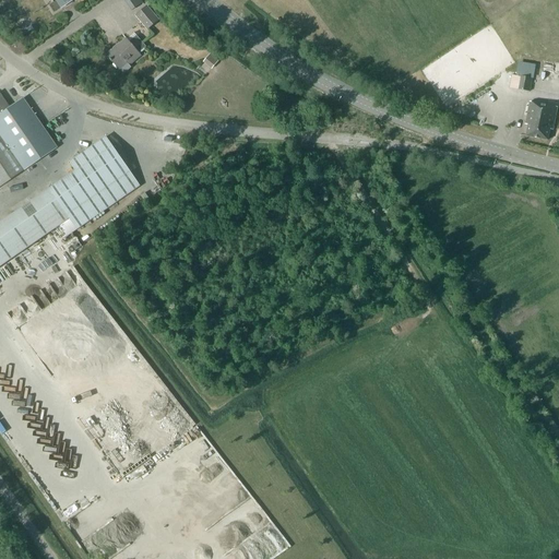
[(123,0),(131,11),(143,4),(140,0),(123,0)]
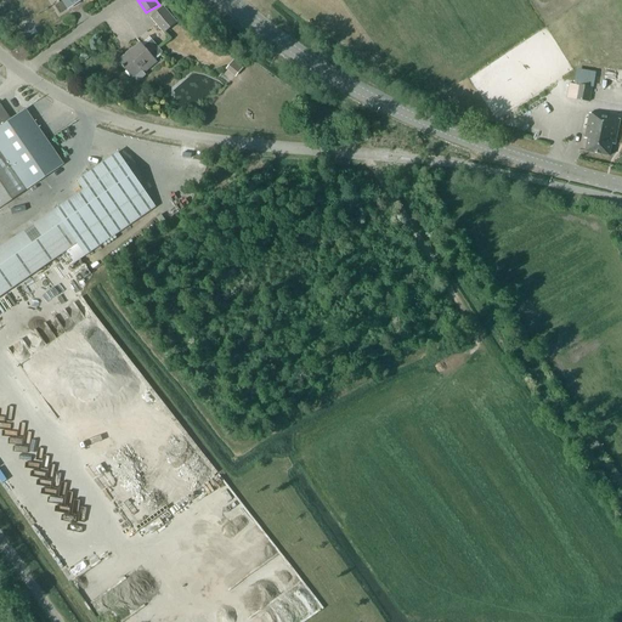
[(151,18),(164,34),(177,23),(164,7),(151,18)]
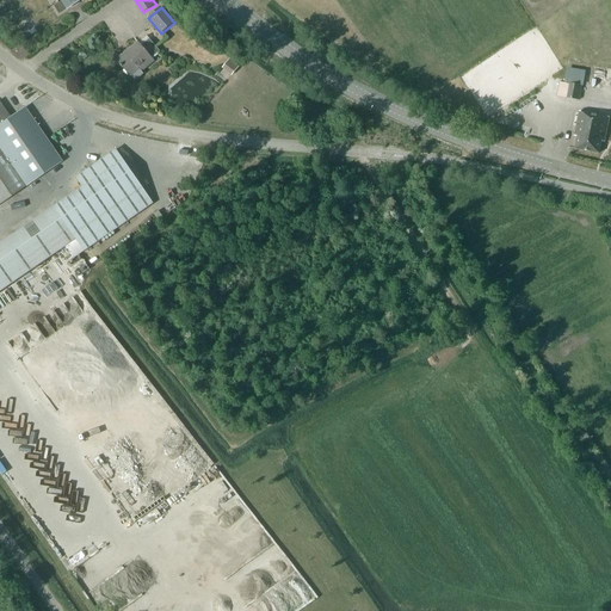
[(117,60),(130,75),(130,74),(135,79),(142,73),(141,71),(153,61),(150,57),(158,51),(148,39),(141,45),(137,42),(130,49),(129,47),(123,51),(124,54),(117,60)]
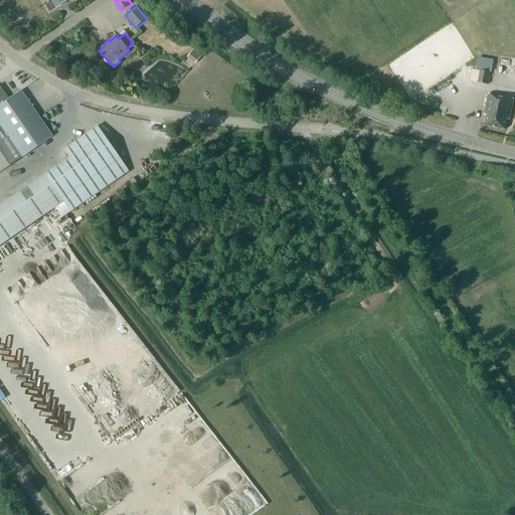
[(195,63),(202,55),(193,48),(187,56),(195,63)]
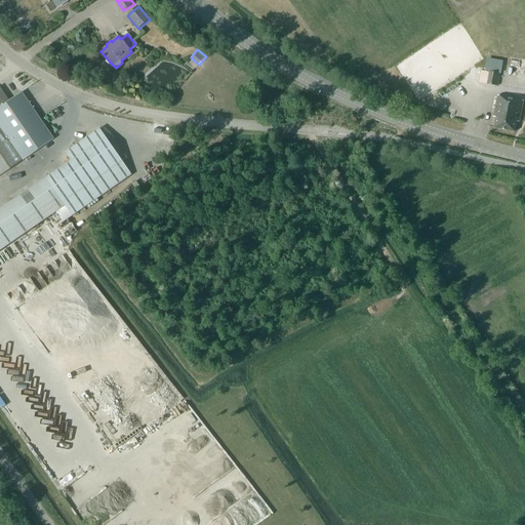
[(496,86),(498,75),(480,71),(478,83),(496,86)]
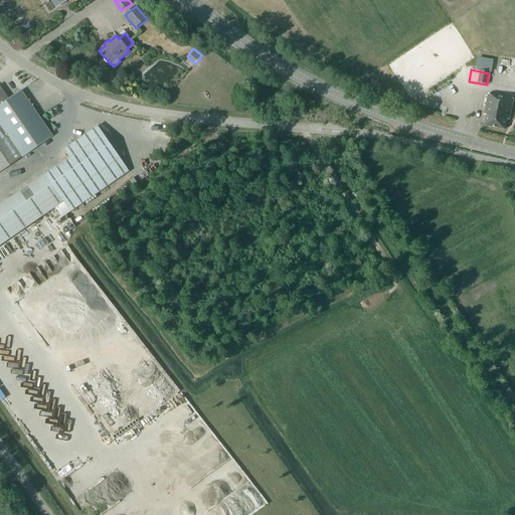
[(8,100),(6,97),(0,88),(0,171),(50,137),(19,92),(8,100)]
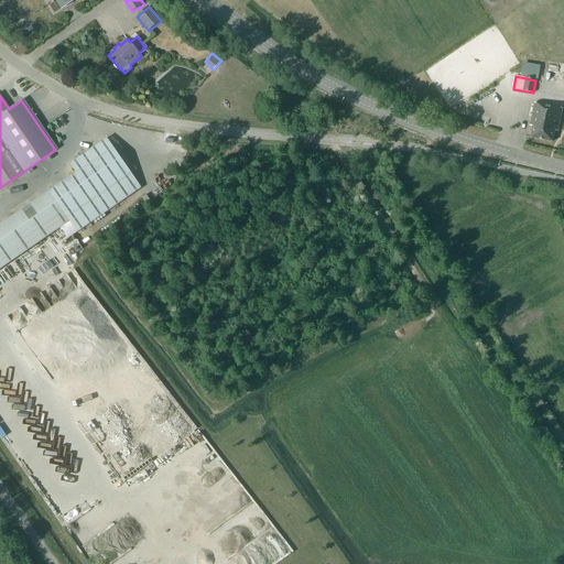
[(534,104),(529,126),(532,127),(531,137),(551,141),(553,131),(556,131),(561,109),(534,104)]
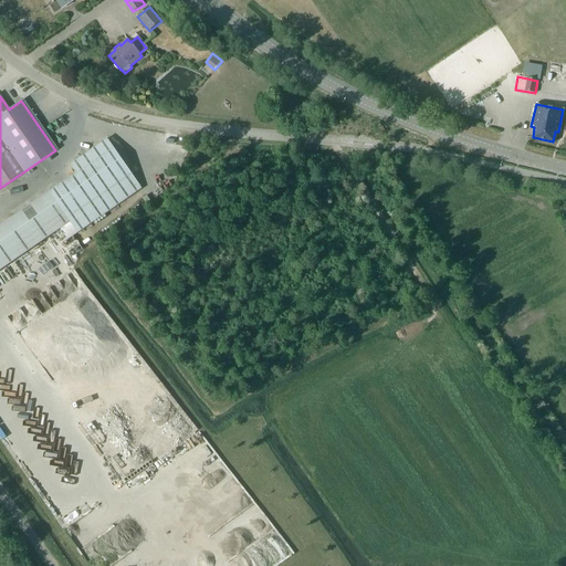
[(0,229),(0,269),(60,229),(70,222),(77,232),(140,188),(125,165),(107,139),(70,165),(77,176),(0,229)]
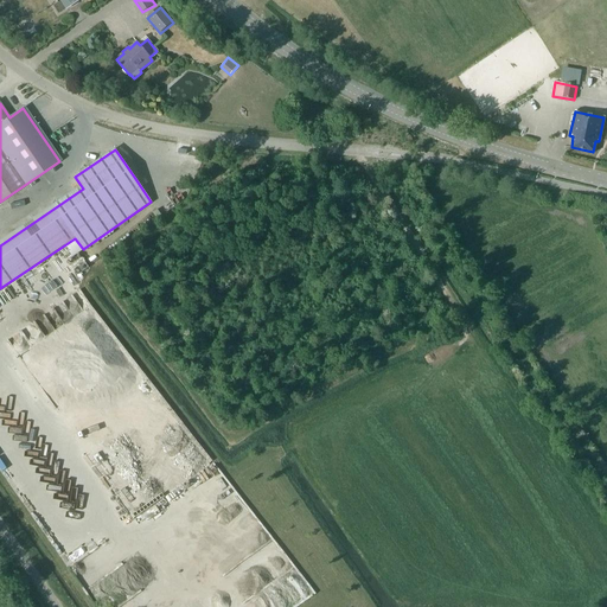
[(75,238),(64,246),(72,257),(83,249),(75,238)]
